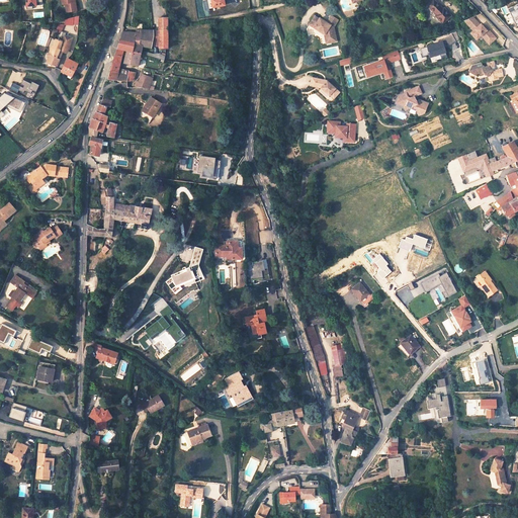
[(61,0),(62,5),(65,5),(66,13),(76,12),(74,0),(61,0)]
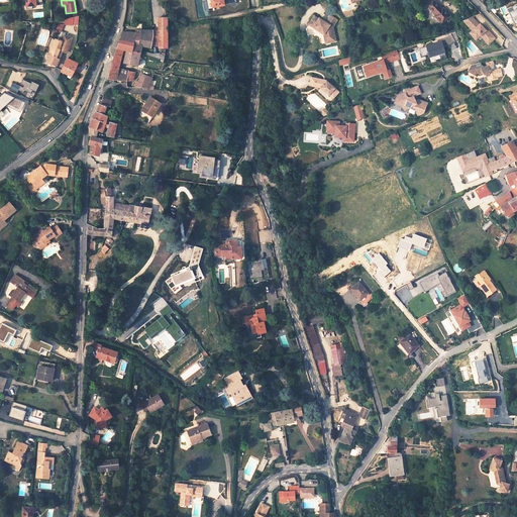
[(432,0),(431,0),(425,5),(434,16),(433,16),(440,24),(449,16),(442,8),(441,9),(432,0)]
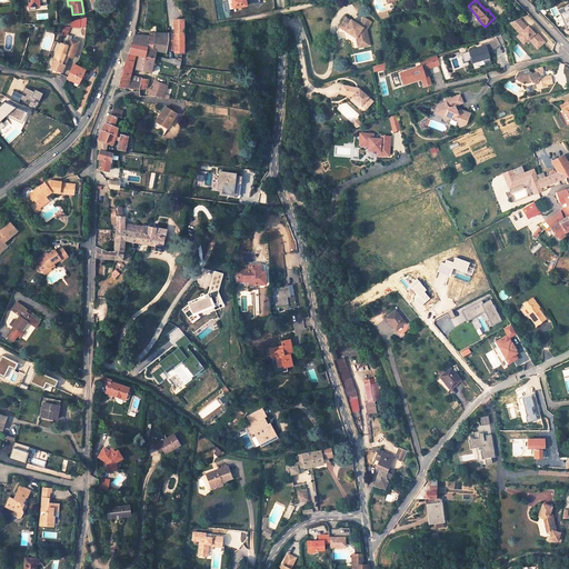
[(563,29),(568,27),(568,5),(557,9),(563,29)]
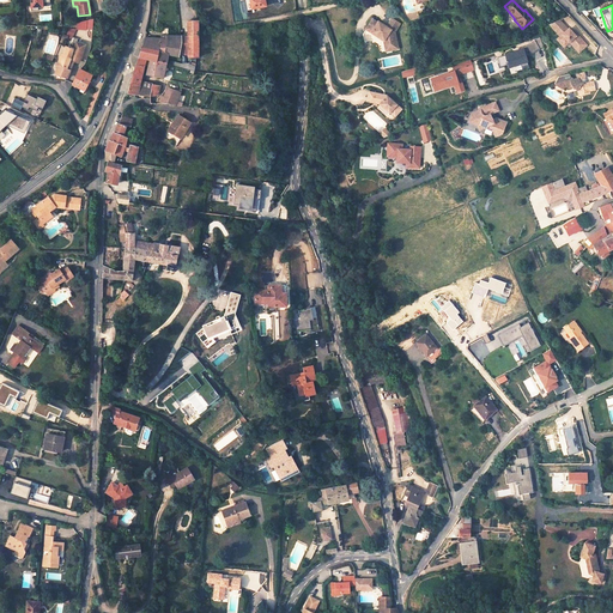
[(384,23),(383,24),(396,32),(401,24),(394,18),(389,25),(384,23)]
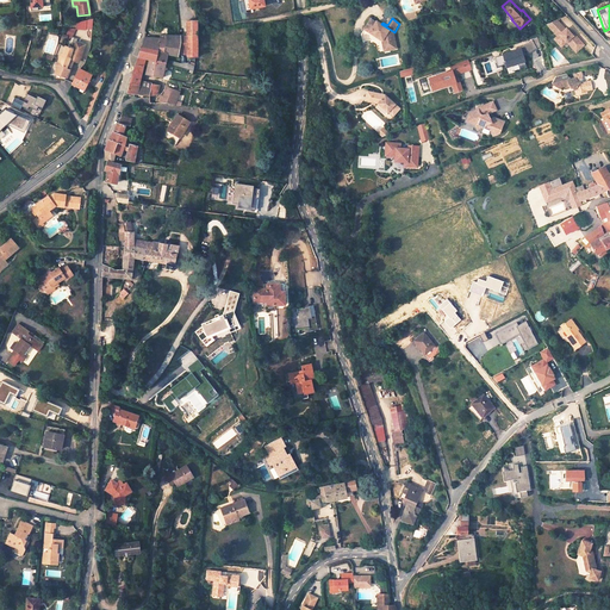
[(577,31),(576,33),(572,30),(568,25),(567,26),(560,18),(547,24),(558,36),(555,38),(562,45),(566,42),(570,44),(572,42),(578,49),(586,42),(577,31)]
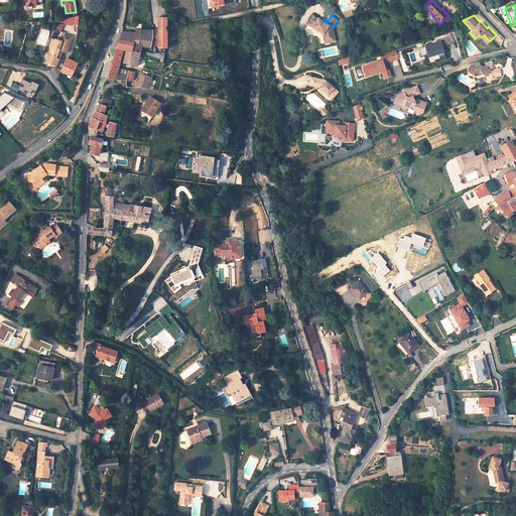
[(323,20),(319,18),(318,19),(314,16),(306,28),(308,35),(314,34),(316,29),(325,34),(326,38),(330,37),(331,42),(337,40),(334,27),(323,20)]
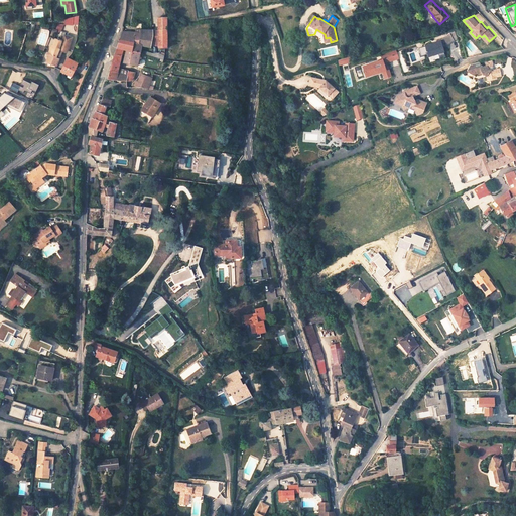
[(152,30),(140,29),(140,33),(139,43),(119,40),(117,48),(122,49),(125,50),(139,52),(166,60),(166,56),(156,53),(153,53),(147,52),(140,50),(141,45),(150,47),(150,44),(158,45),(158,48),(166,48),(166,18),(158,18),(158,30),(152,30)]
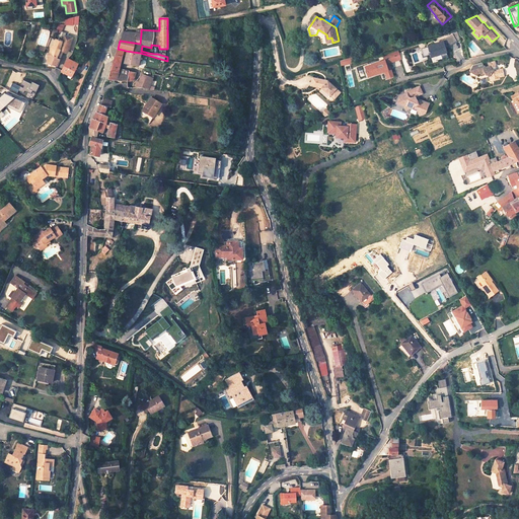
[(137,33),(123,32),(120,41),(140,44),(141,33),(141,29),(137,29),(137,33)]
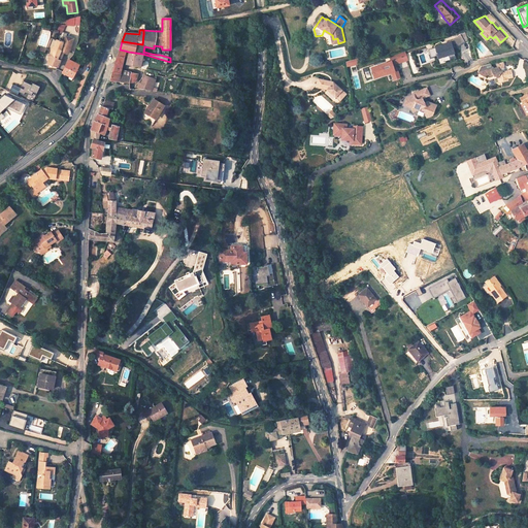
[(447,41),(448,43),(427,50),(430,58),(437,56),(438,58),(443,57),(448,55),(449,58),(455,56),(453,48),(451,45),(455,43),(456,46),(464,41),(467,40),(465,32),(460,33),(460,35),(453,39),(447,41)]
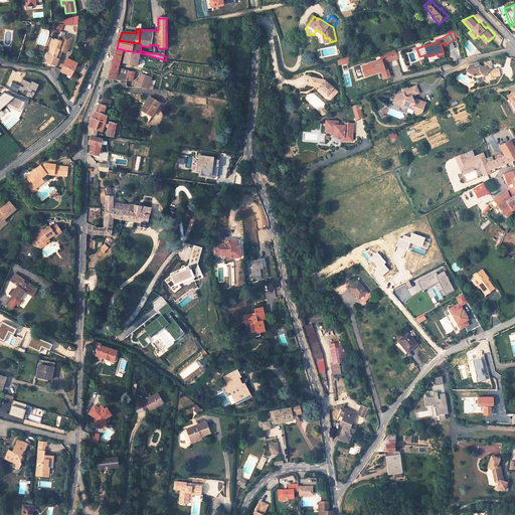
[(70,37),(63,35),(62,41),(54,39),(52,46),(50,45),(46,54),(44,67),(56,68),(57,64),(59,59),(61,50),(66,51),(70,37)]
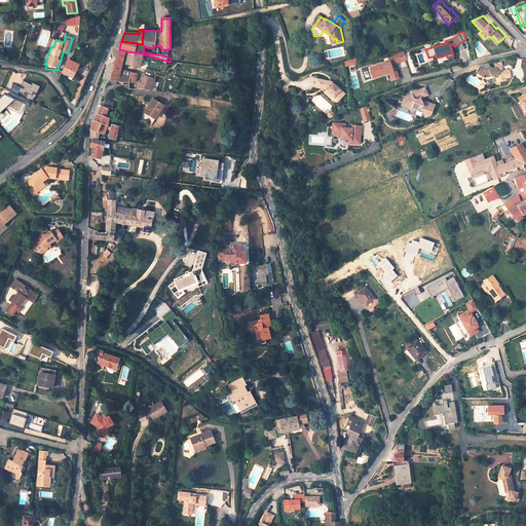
[(120,74),(120,71),(124,50),(119,49),(112,72),(120,74)]
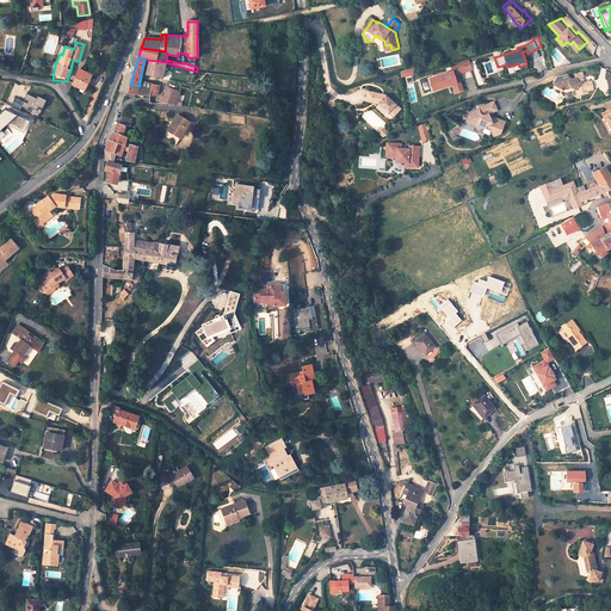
[(162,79),(165,62),(148,60),(146,74),(162,79)]
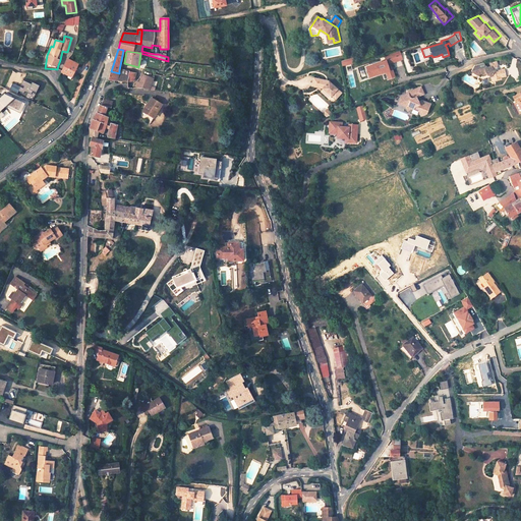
[(386,61),(366,66),(369,77),(387,73),(388,79),(396,77),(392,63),(403,60),(400,51),(384,55),(386,61)]
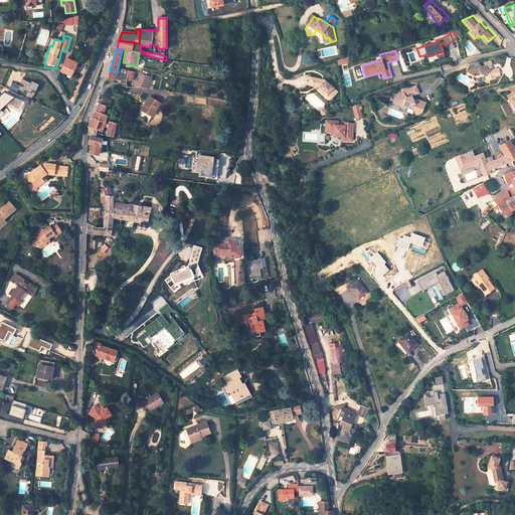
[(349,56),(337,60),(339,65),(350,62),(349,56)]
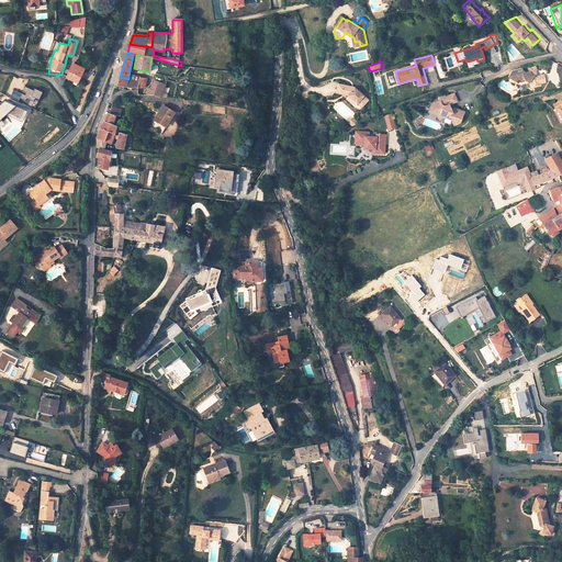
[(67,77),(78,82),(85,69),(74,64),(67,77)]
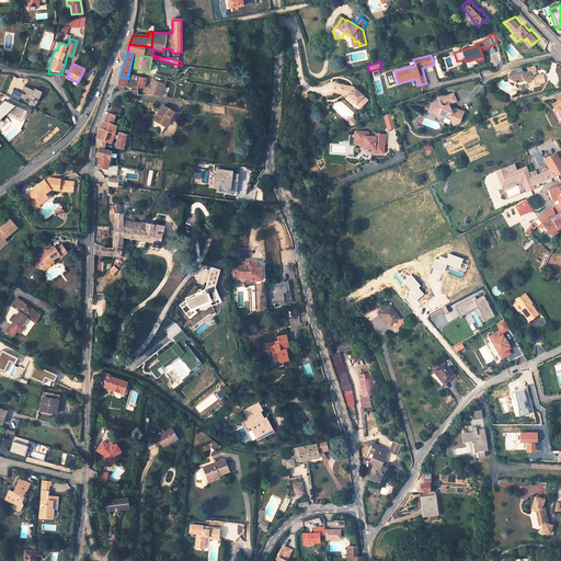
[(507,77),(508,77),(515,81),(516,79),(519,80),(525,79),(528,82),(529,87),(538,84),(538,83),(536,76),(535,75),(534,71),(535,70),(534,66),(527,67),(528,71),(524,72),(522,70),(521,67),(512,70),(507,77)]
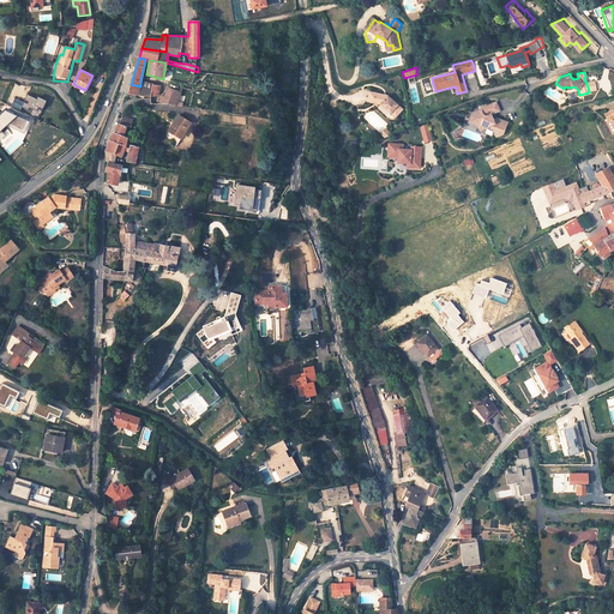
[(131,95),(150,96),(152,85),(145,83),(140,83),(140,86),(131,84),(128,91),(128,92),(128,94),(130,95),(131,95)]
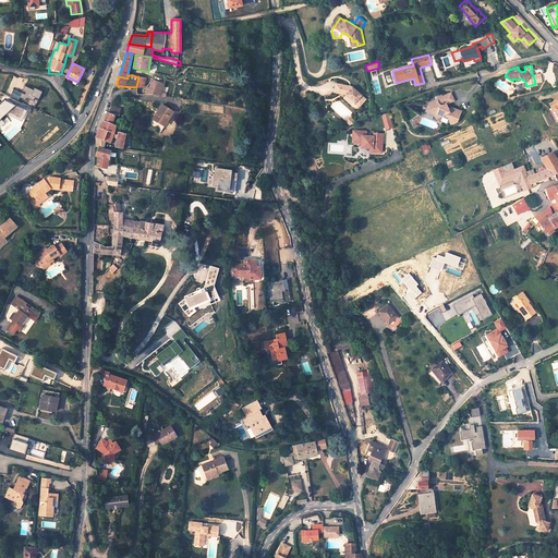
[(138,77),(136,87),(140,88),(142,87),(143,85),(144,83),(145,79),(138,77)]
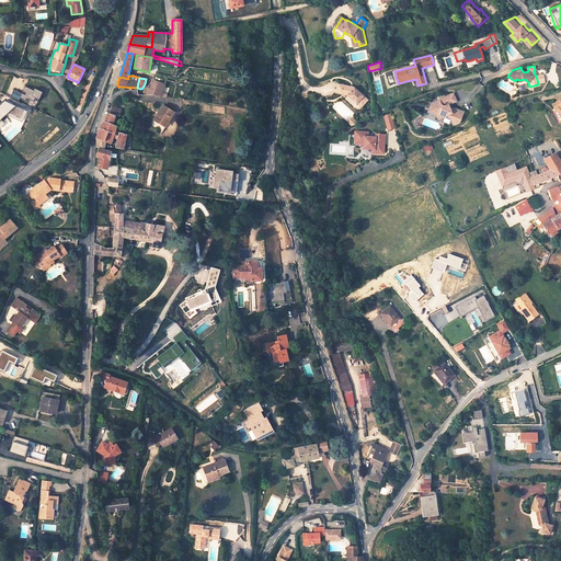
[(162,84),(152,82),(150,88),(147,90),(145,95),(150,95),(160,98),(164,83),(163,82),(162,84)]
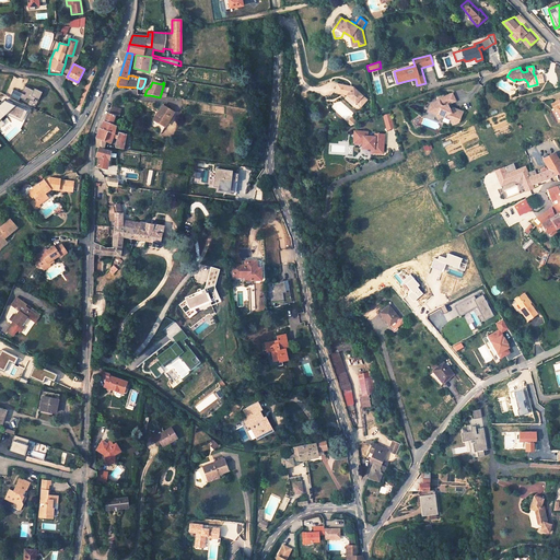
[(354,86),(338,83),(336,92),(347,95),(357,104),(359,102),(363,106),(370,100),(354,86)]
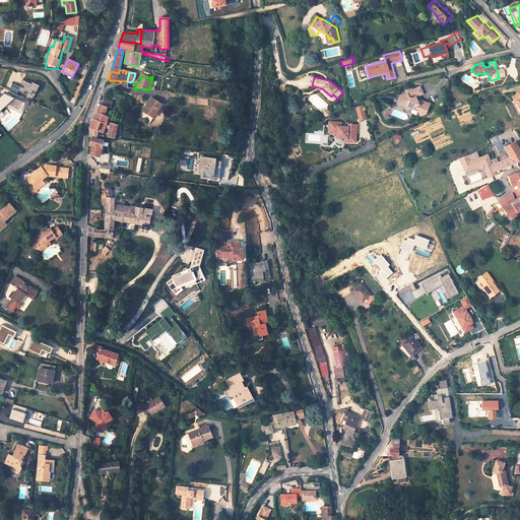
[(20,87),(18,90),(23,93),(25,90),(31,93),(33,90),(37,92),(40,85),(31,82),(31,84),(22,80),(20,84),(24,86),(23,88),(20,87)]
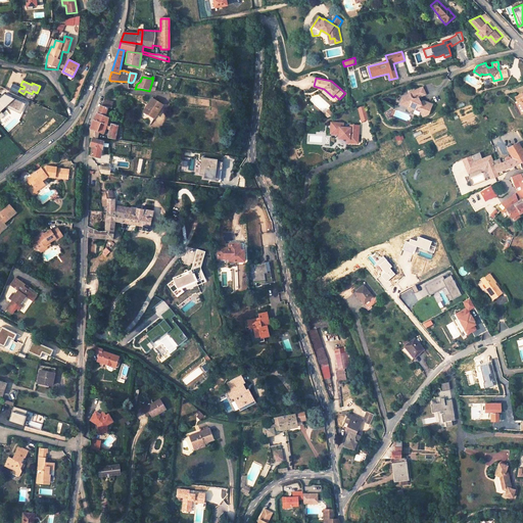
[(20,88),(12,84),(10,90),(17,94),(18,91),(20,88)]
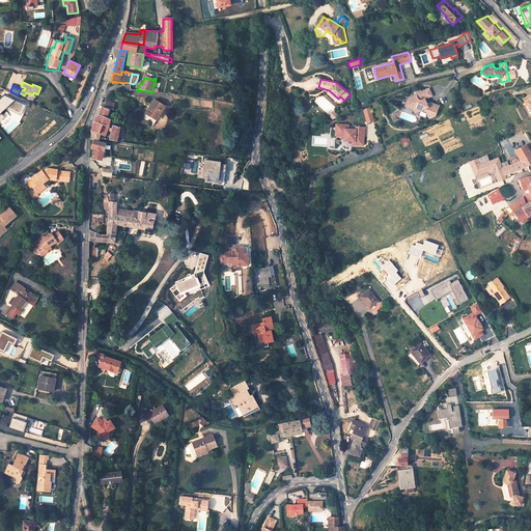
[(440,106),(430,103),(427,104),(425,100),(432,96),(429,88),(422,91),(416,94),(416,95),(410,99),(407,106),(414,108),(416,108),(421,110),(421,111),(427,113),(428,116),(429,118),(435,116),(434,115),(436,114),(440,106)]
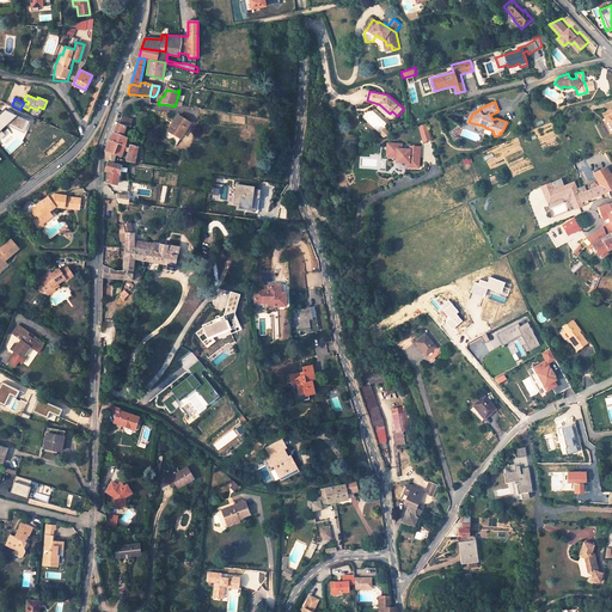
[(607,120),(611,127),(611,108),(601,114),(605,121),(607,120)]
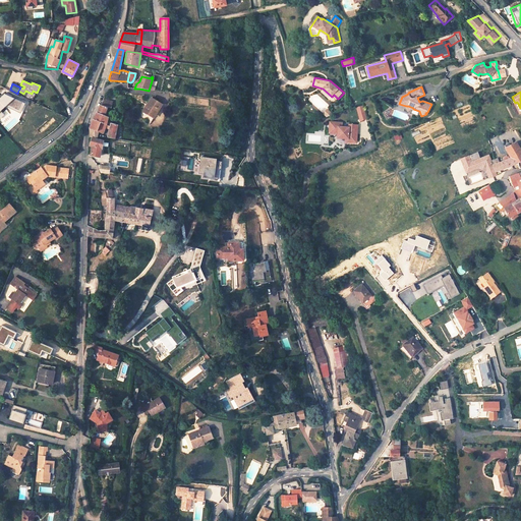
[(0,118),(1,120),(0,120),(0,122),(9,131),(20,121),(26,104),(5,93),(0,97),(0,118)]
